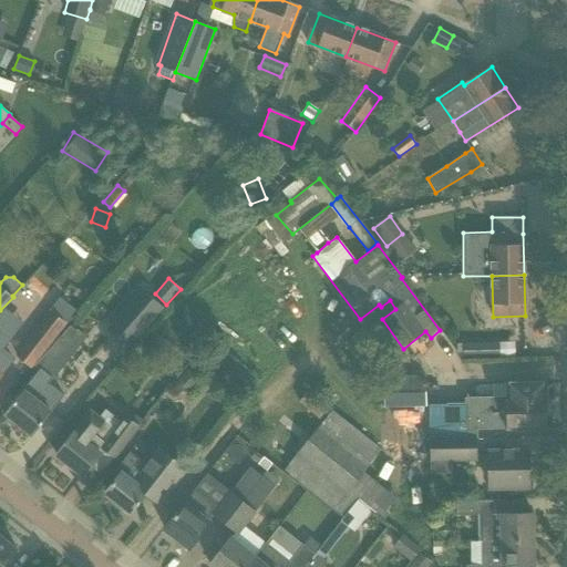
[(109,330),(127,347),(163,308),(143,290),(109,330)]
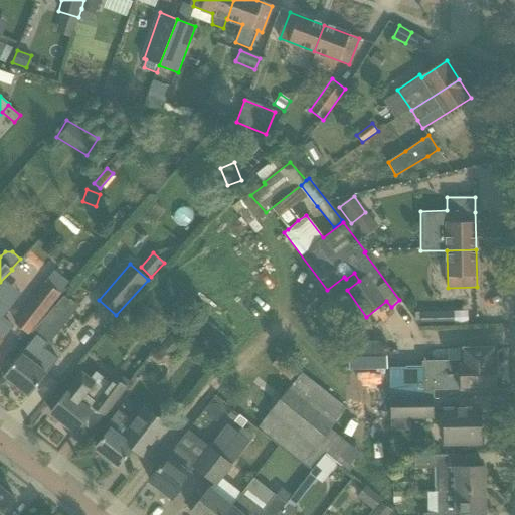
[(16,323),(28,333),(30,331),(31,332),(63,296),(47,283),(16,323)]
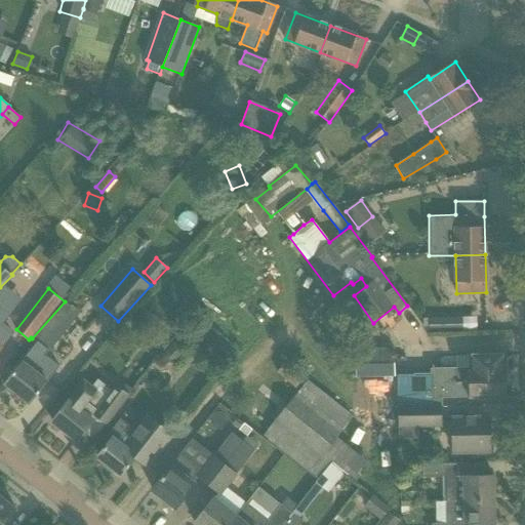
[(0,349),(1,348),(0,348),(10,335),(3,329),(10,320),(0,311),(0,349)]
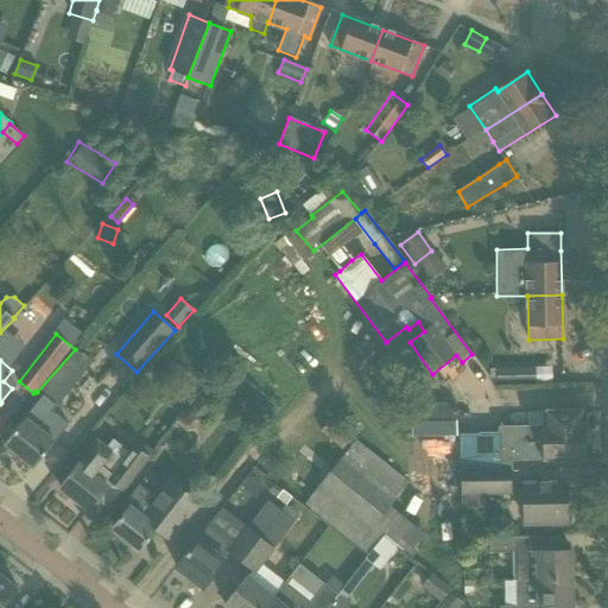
[(214,386),(229,398),(242,381),(228,369),(214,386)]
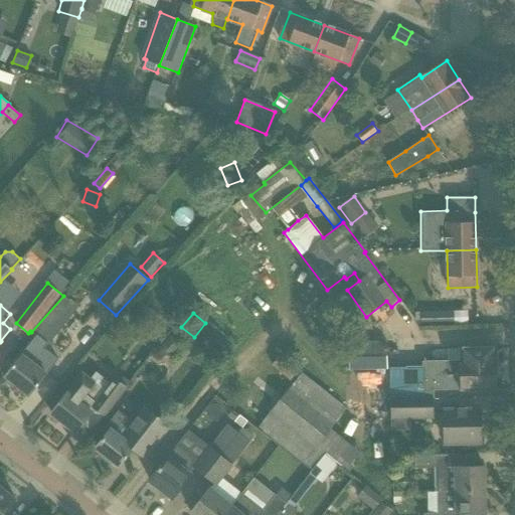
[(417,322),(453,322),(453,313),(414,313),(414,319),(417,322)]
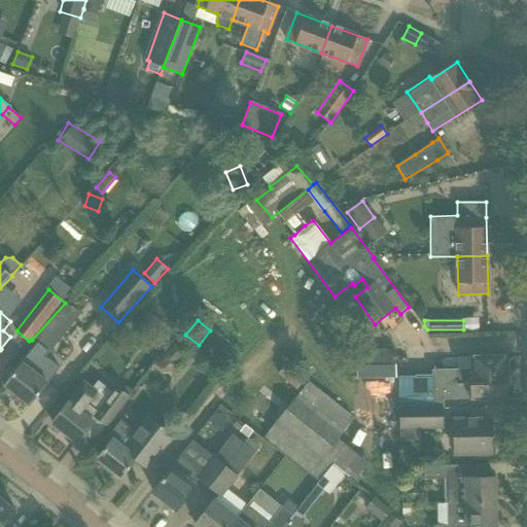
[(31,351),(4,385),(30,406),(47,383),(58,370),(46,359),(50,353),(51,353),(38,342),(31,351)]
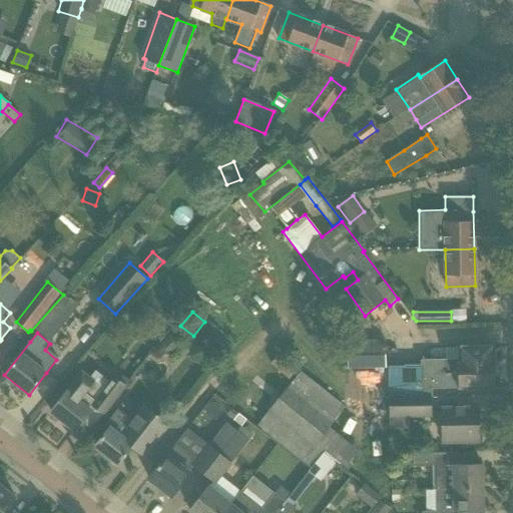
[(158,348),(164,353),(171,353),(180,343),(169,334),(158,348)]
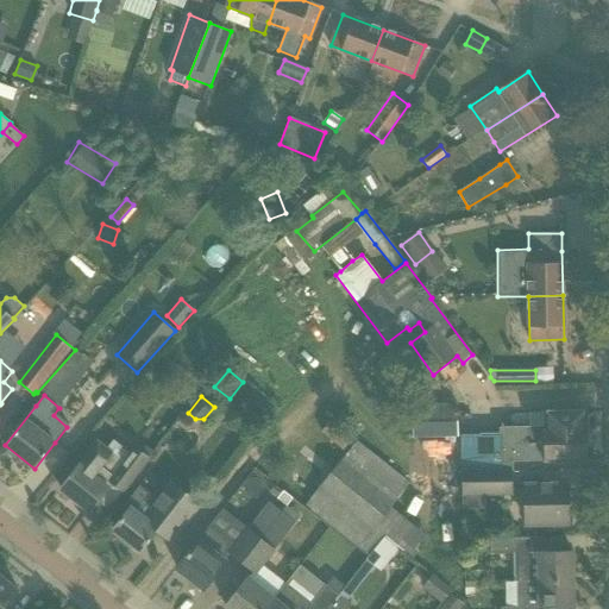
[(412,405),(413,438),(457,437),(457,403),(412,405)]
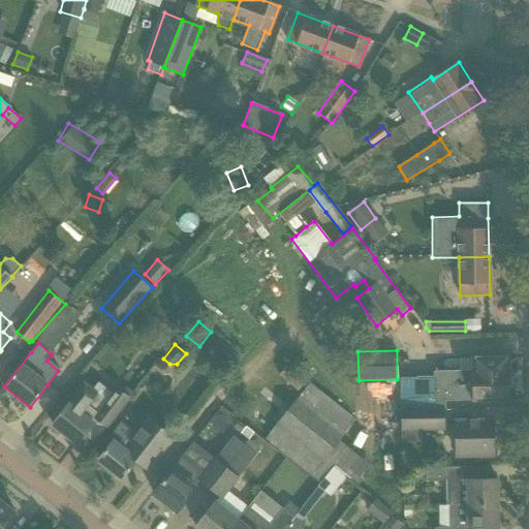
[(434,377),(434,401),(435,401),(445,401),(450,401),(488,401),(509,400),(509,371),(508,371),(508,358),(488,358),(472,358),(460,358),(460,370),(435,371),(434,371),(434,377)]
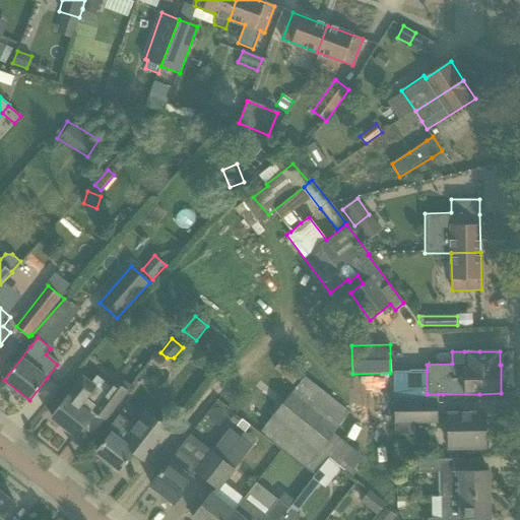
[(410,371),(393,372),(393,402),(410,402),(410,371)]
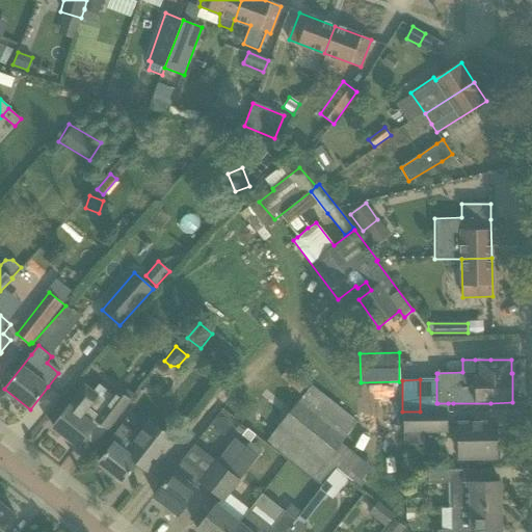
[(420,379),(420,411),(436,410),(437,410),(437,403),(436,403),(436,379),(420,379)]
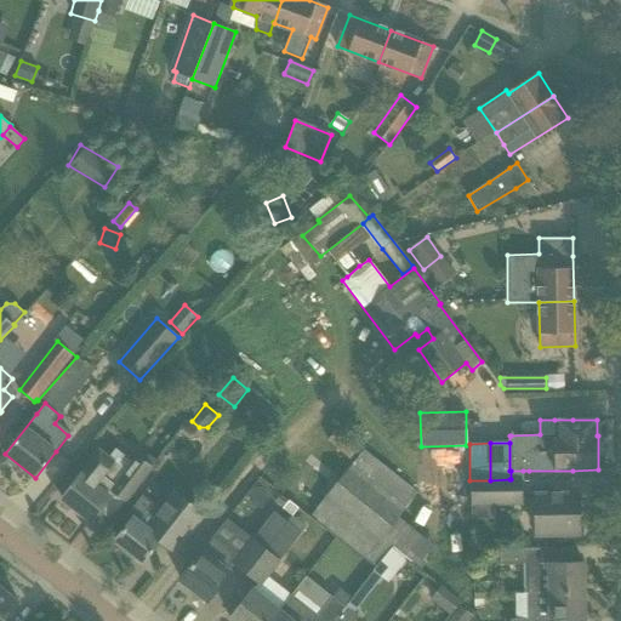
[(408,559),(421,570),(438,548),(398,518),(400,514),(402,513),(402,512),(417,493),(364,450),(348,471),(329,495),(312,514),(376,567),(392,547),(408,559)]
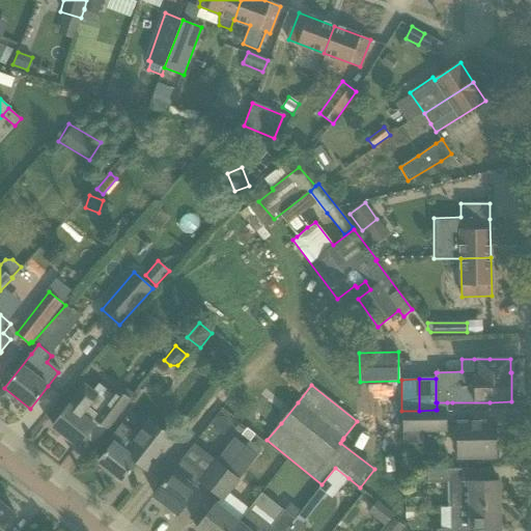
[(64,439),(74,447),(76,444),(79,446),(99,422),(108,429),(131,401),(117,391),(106,406),(92,395),(93,393),(85,386),(73,402),(74,403),(72,407),(70,406),(53,426),(66,437),(64,439)]
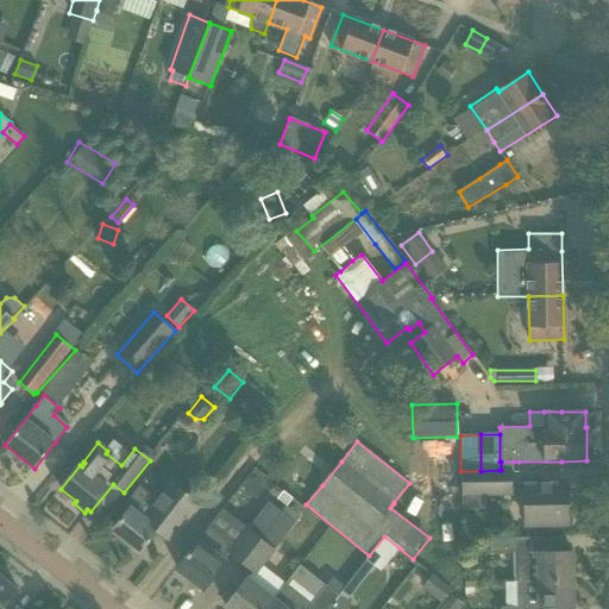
[(460,471),(462,495),(513,494),(513,470),(501,470),(500,470),(481,471),(460,471)]
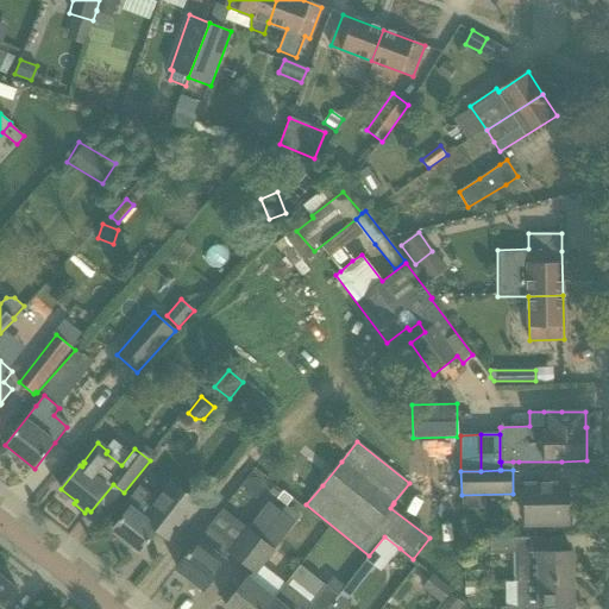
[(113,531),(140,552),(155,533),(168,542),(199,504),(170,482),(157,500),(140,487),(125,506),(130,510),(113,531)]
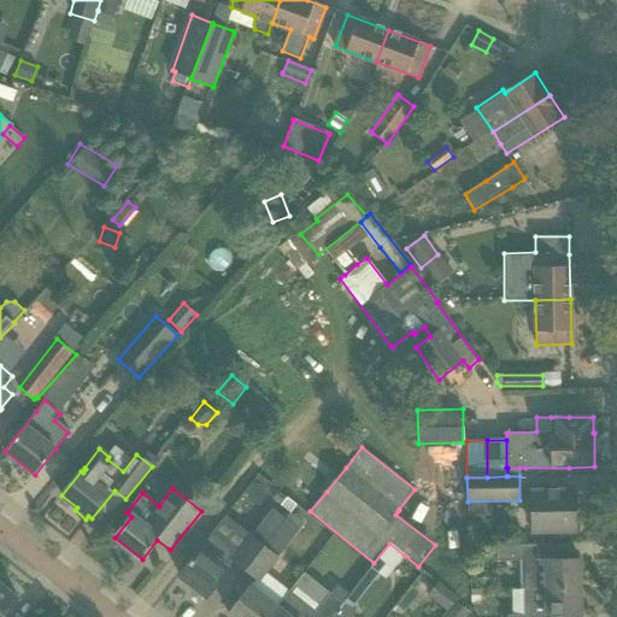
[(533,493),(534,532),(575,530),(574,492),(533,493)]
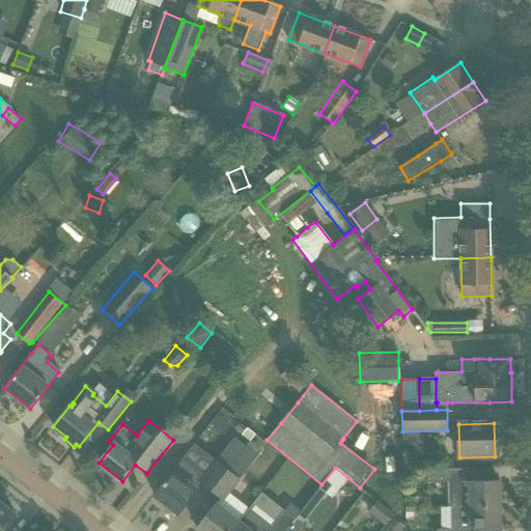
[(247,427),(241,436),(250,442),(255,435),(247,427)]
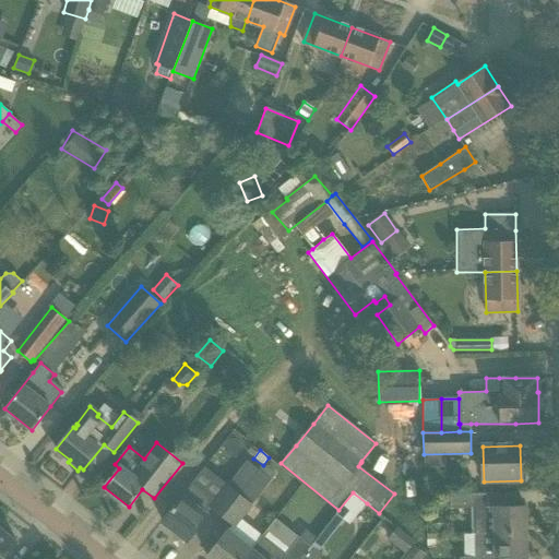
[(193,482),(162,521),(187,540),(207,515),(206,514),(211,508),(222,516),(238,496),(241,491),(259,470),(248,461),(227,488),(226,487),(224,489),(201,472),(193,482)]
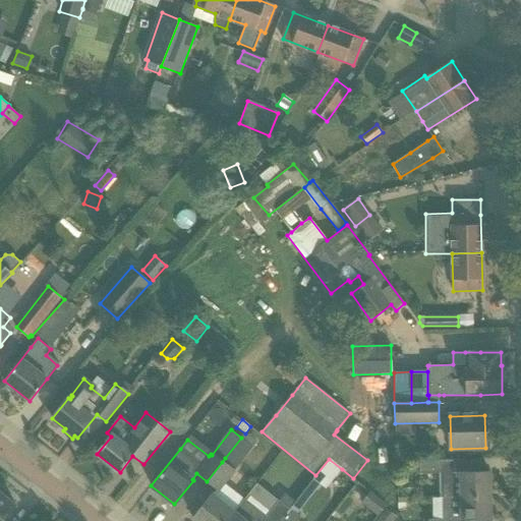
[(262,468),(275,450),(264,442),(249,460),(262,468)]
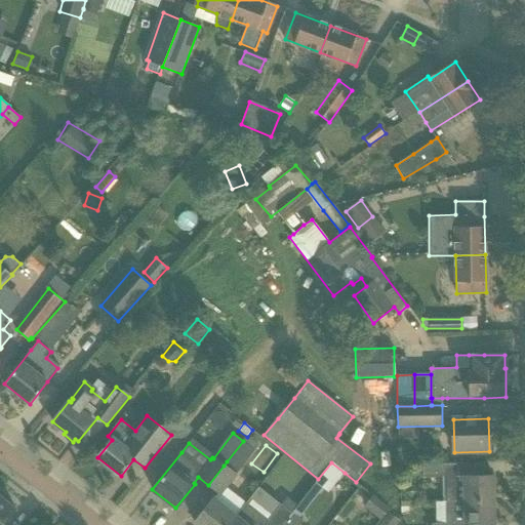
[(318,479),(315,482),(323,488),(326,491),(334,485),(345,473),(331,462),(318,479)]
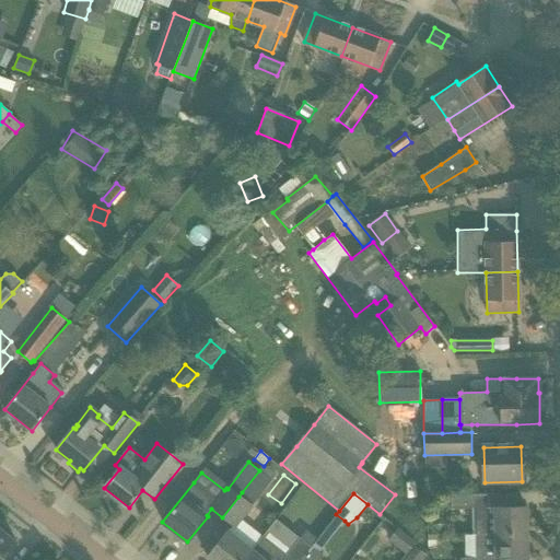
[(498,494),(451,494),(451,509),(474,509),(474,534),(527,533),(526,508),(517,509),(498,509),(498,494)]
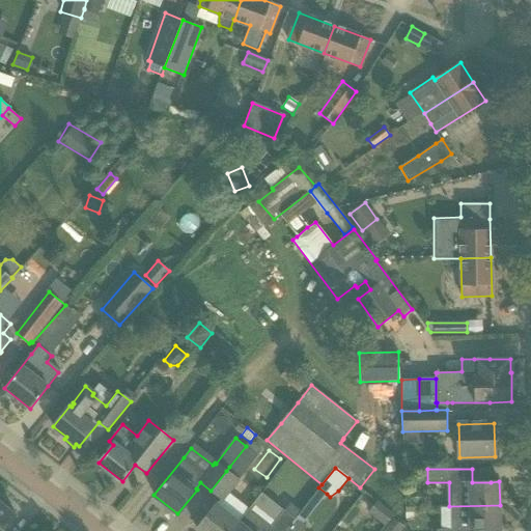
[(226,471),(211,491),(223,501),(229,493),(239,481),(226,472),(226,471)]
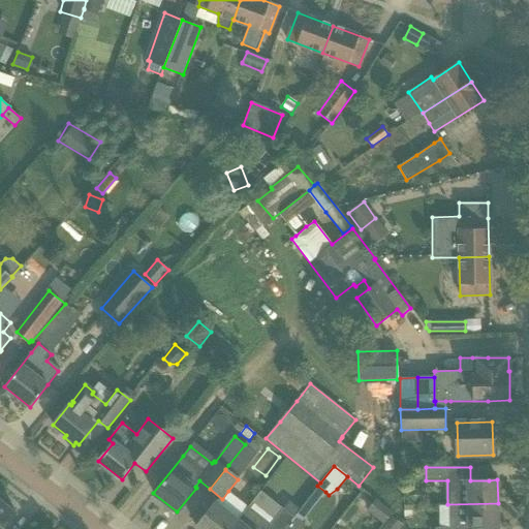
[(317,486),(299,509),(307,516),(325,492),(317,486)]
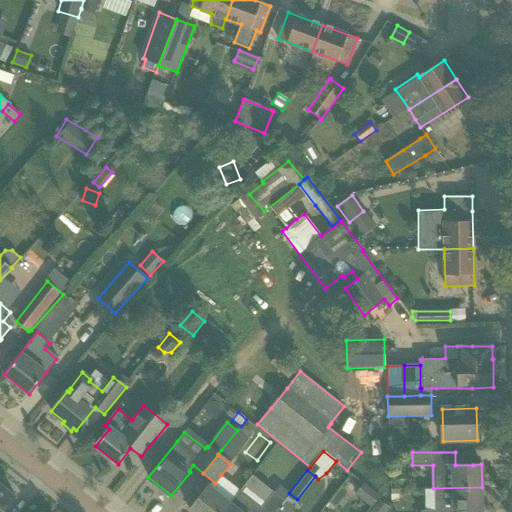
[(0,511),(2,511),(15,496),(7,489),(10,486),(1,478),(0,479),(0,511)]
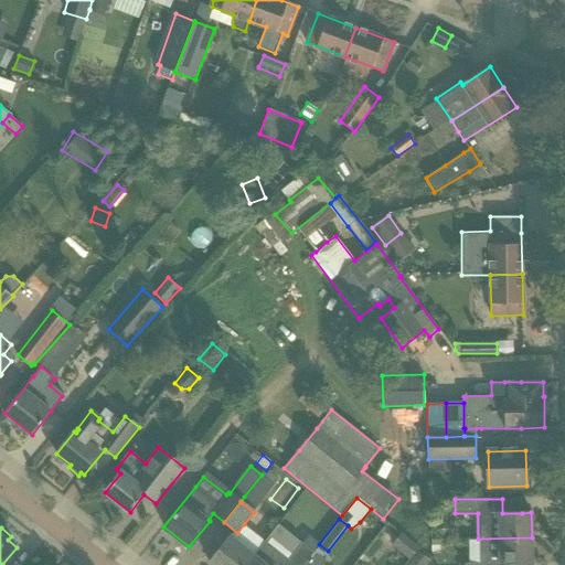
[(391,545),(409,560),(419,547),(401,533),(391,545)]
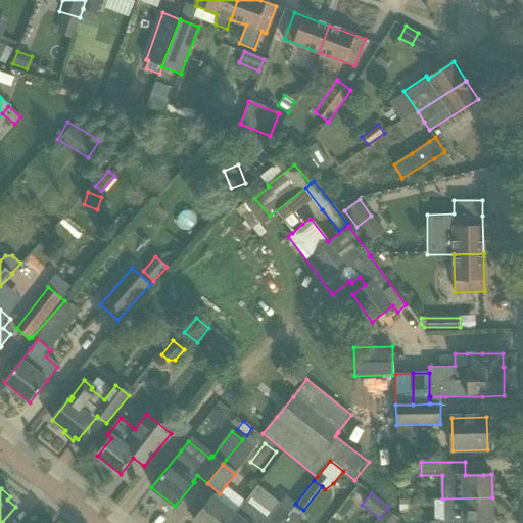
[(194,521),(196,522),(228,522),(236,514),(215,495),(206,505),(194,521)]
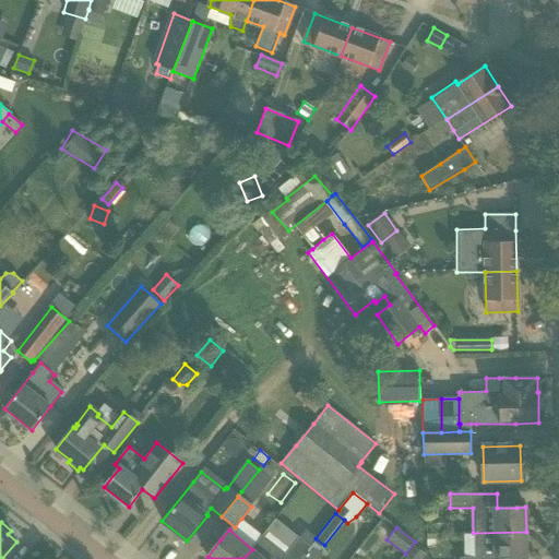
[(460,558),(526,558),(526,532),(473,533),(473,557),(460,557),(460,558)]
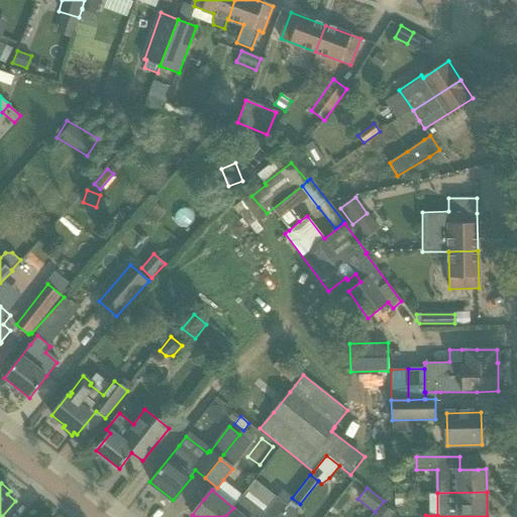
[(225,516),(278,516),(288,506),(276,497),(264,512),(243,496),(225,516)]
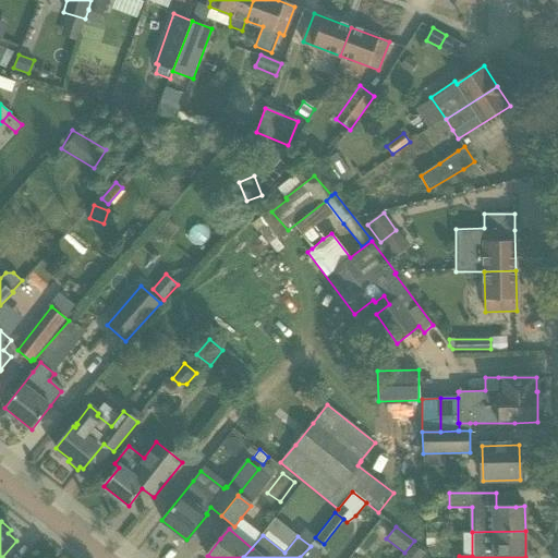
[(413,545),(402,557),(421,557),(425,554),(413,545)]
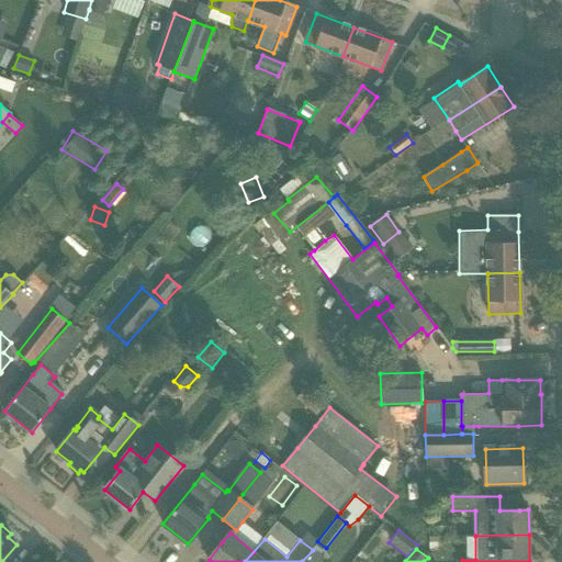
[(319,561),(324,558),(313,550),(302,561),(319,561)]
